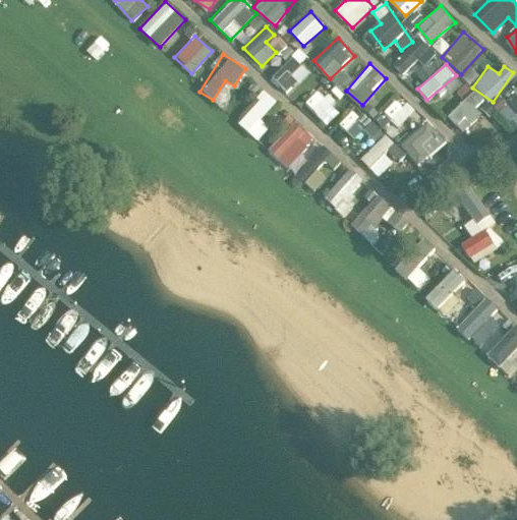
[(344,69),(334,79),(343,89),(353,79),(344,69)]
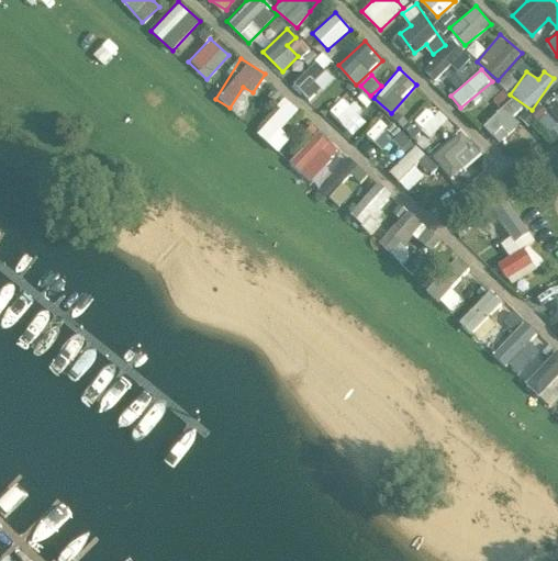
[(557,91),(547,100),(557,113),(557,91)]
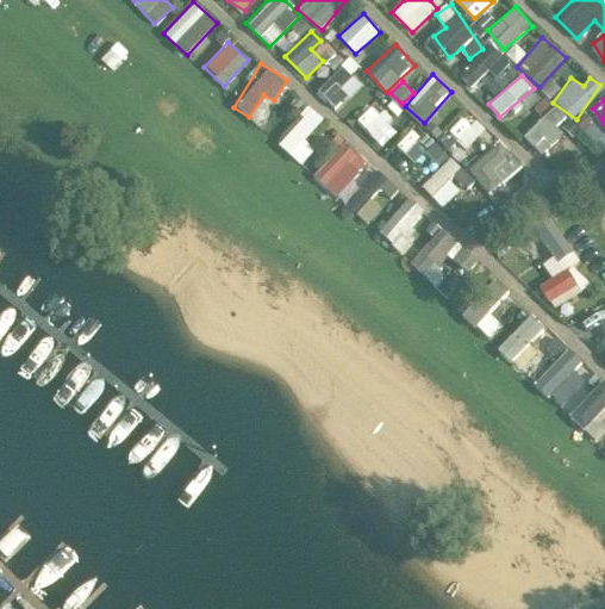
[(566,132),(559,125),(568,117),(556,105),(523,137),(541,156),(566,132)]
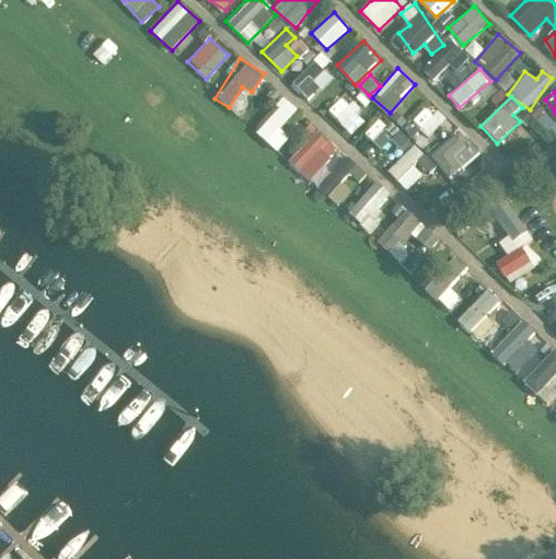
[(274,152),(288,138),(278,128),(297,109),(286,99),(253,131),(274,152)]
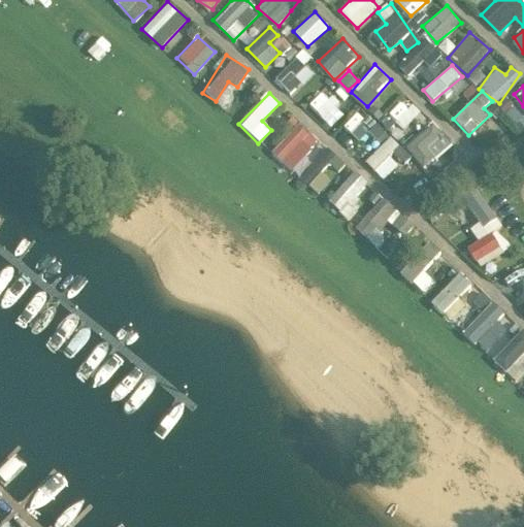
[(389,114),(405,129),(422,110),(405,96),(389,114)]
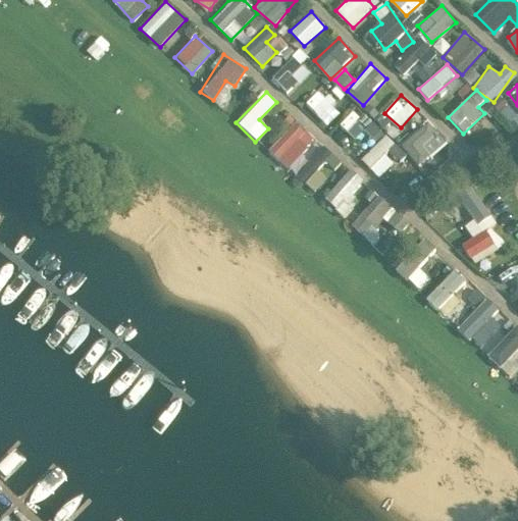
[(367,110),(359,115),(374,139),(383,134),(367,110)]
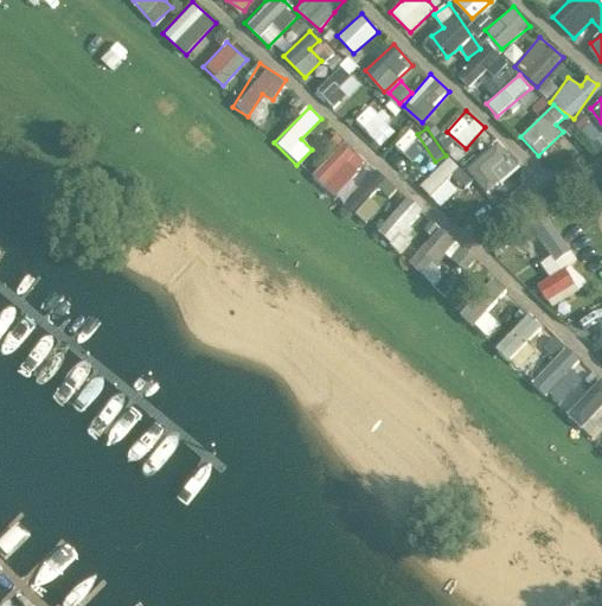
[(396,144),(412,160),(426,147),(410,131),(396,144)]
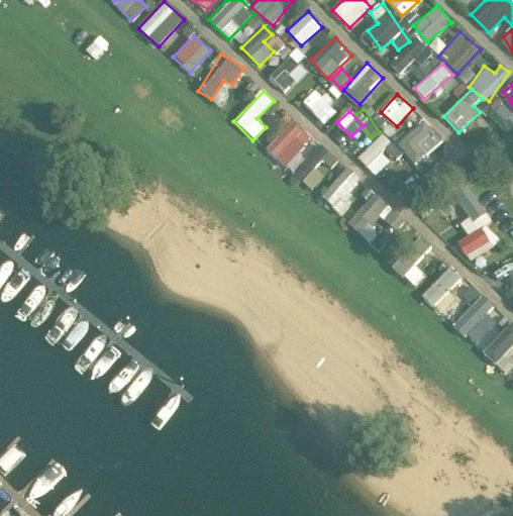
[(423,118),(388,148),(397,159),(405,152),(416,165),(443,141),(423,118)]
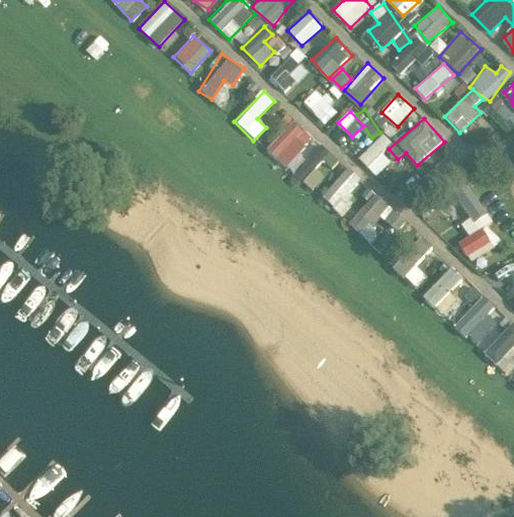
[(292,119),(265,149),(284,167),(312,138),(292,119)]
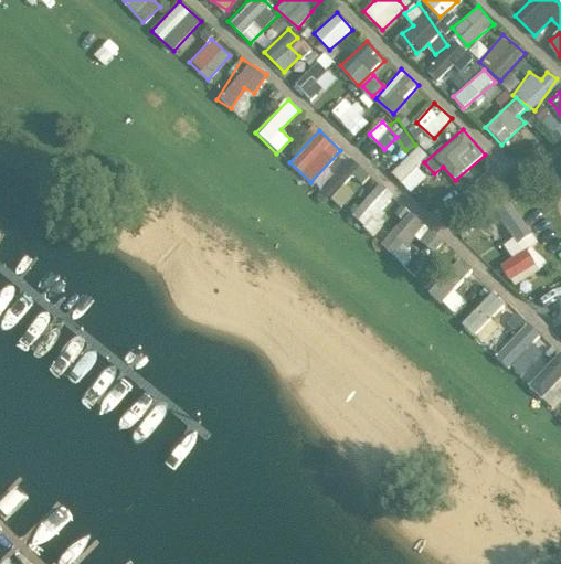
[(402,182),(429,155),(417,144),(391,172),(402,182)]
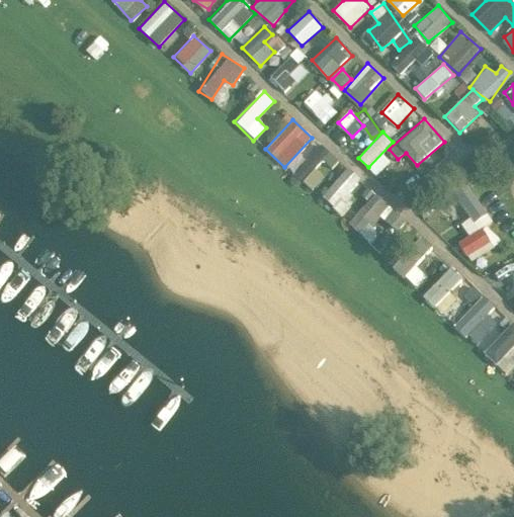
[(347,167),(319,196),(338,214),(354,197),(347,191),(359,178),(347,167)]
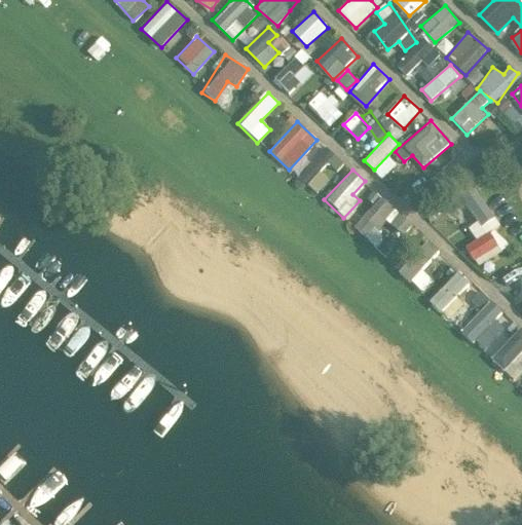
[(315,193),(328,180),(318,171),(305,184),(315,193)]
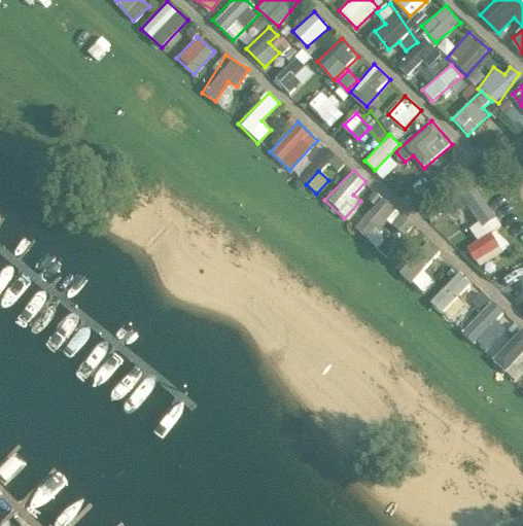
[(479,221),(469,228),(479,240),(503,222),(479,189),(463,201),(479,221)]
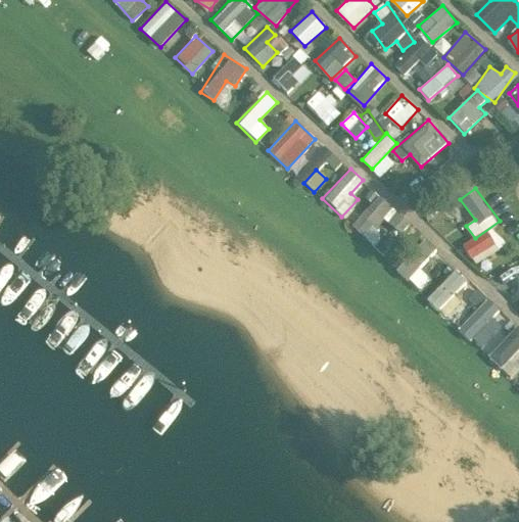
[(375,194),(349,226),(373,244),(380,235),(373,229),(382,219),(398,232),(408,220),(375,194)]
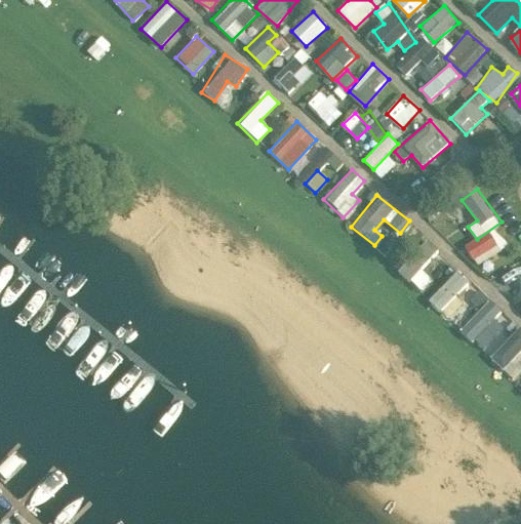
[(474,265),(509,247),(498,228),(465,245),(474,265)]
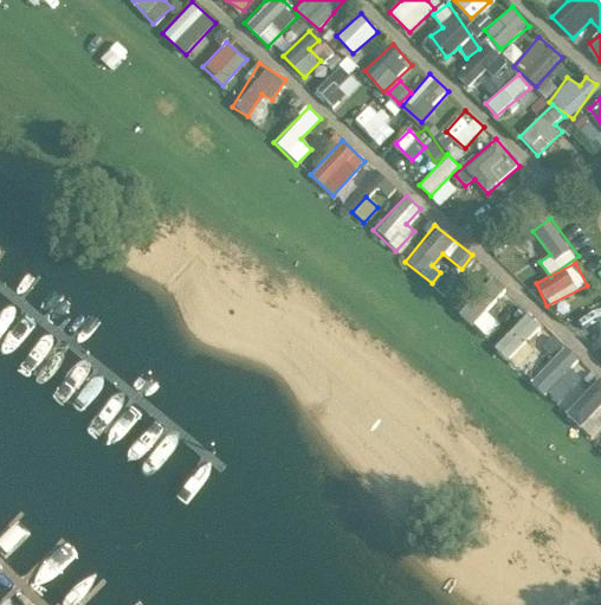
[(461,314),(486,336),(498,322),(486,313),(509,287),(496,275),(461,314)]
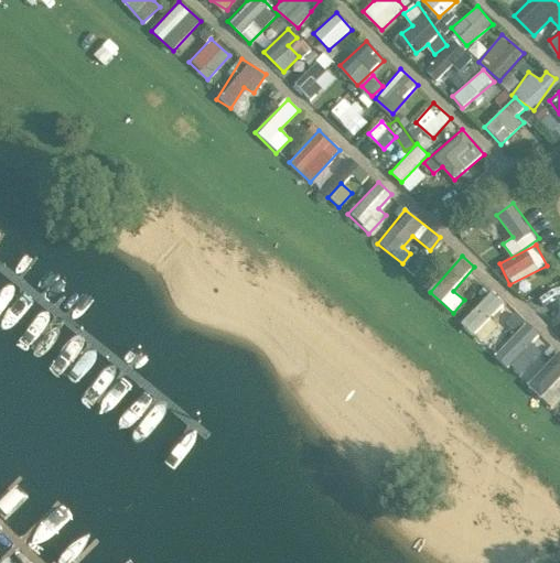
[(485,339),(504,299),(482,289),(463,329),(485,339)]
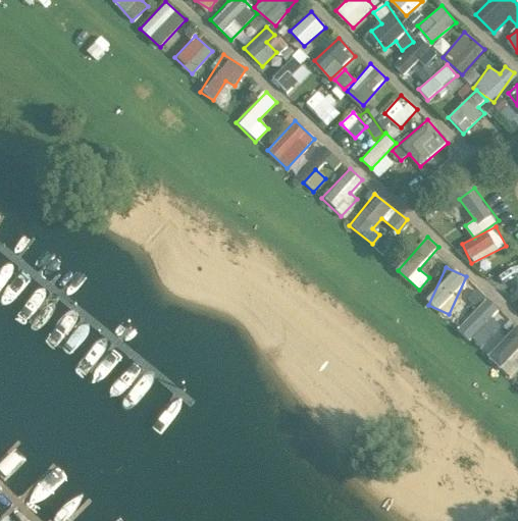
[(500,325),(491,317),(500,308),(486,296),(458,327),(479,348),(500,325)]
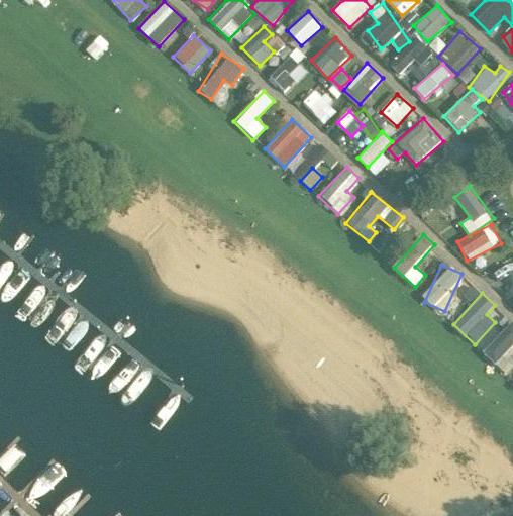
[(512,354),(511,353),(512,352),(512,323),(483,351),(505,374),(512,366),(512,354)]
